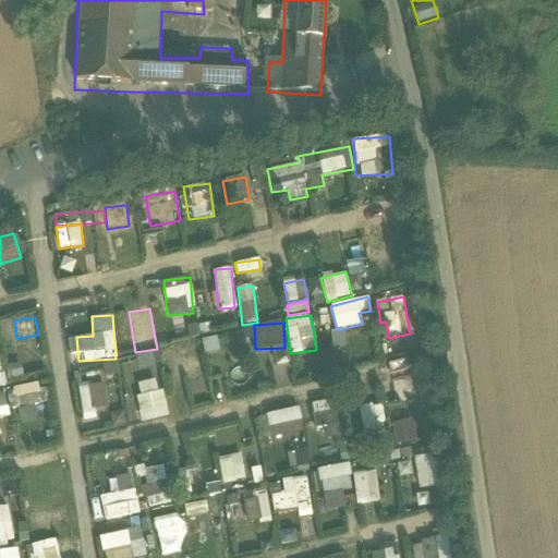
[(164,363),(165,374),(186,370),(189,379),(204,376),(198,342),(135,354),(138,367),(164,363)]
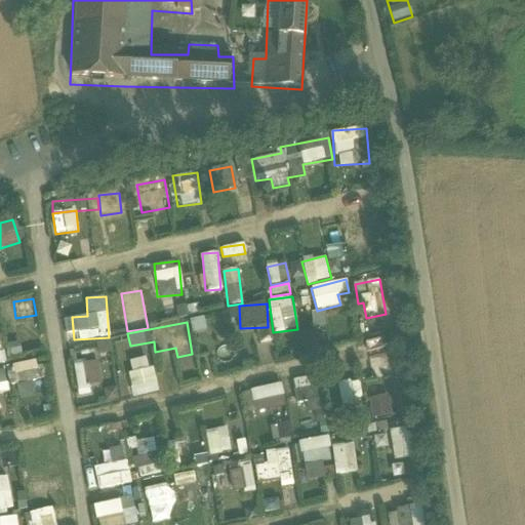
[(256,329),(259,342),(271,340),(269,326),(256,329)]
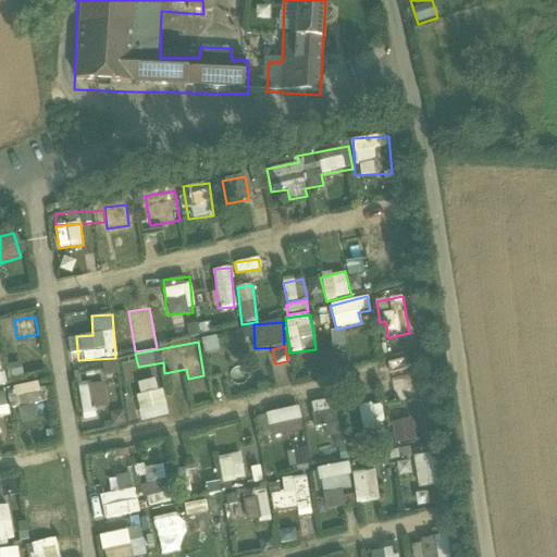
[(141,422),(166,418),(160,379),(135,382),(141,422)]
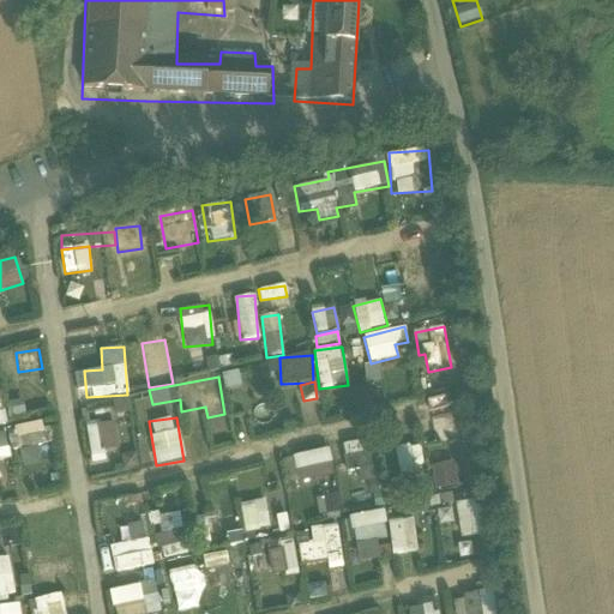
[(435,421),(439,444),(461,439),(456,417),(435,421)]
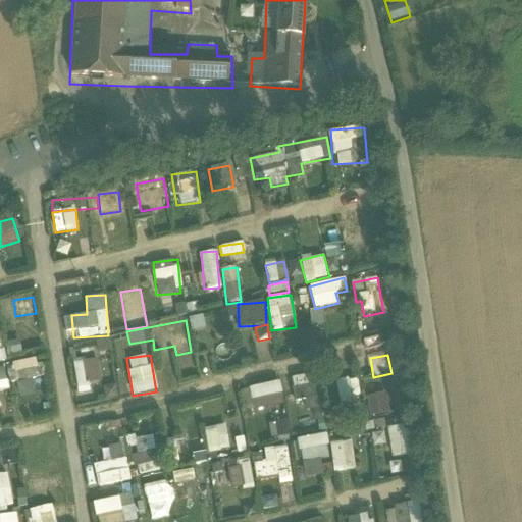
[(99,359),(73,361),(76,394),(91,392),(90,382),(101,381),(99,359)]
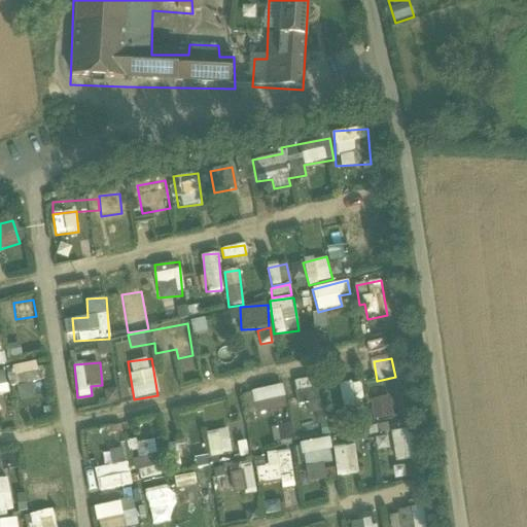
[(15,365),(18,400),(33,399),(33,381),(41,380),(40,363),(15,365)]
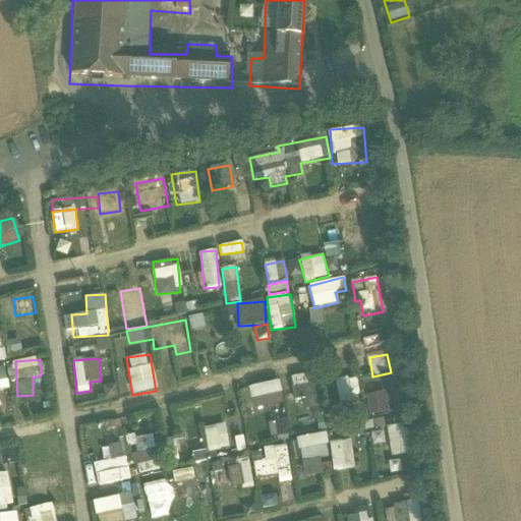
[(0,367),(0,390),(9,389),(4,366),(0,367)]
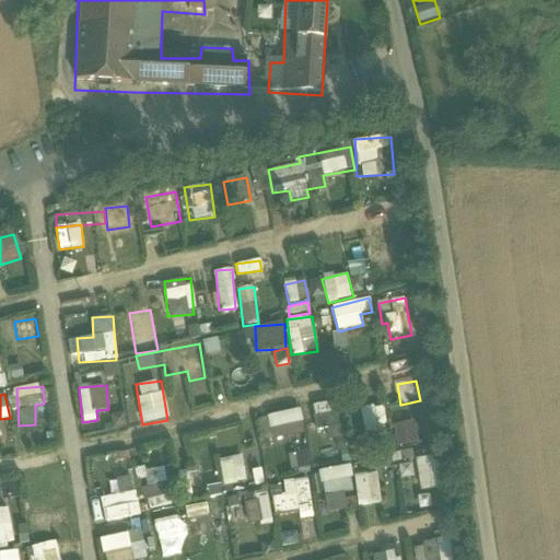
[(304,408),(267,416),(271,440),(300,434),(303,450),(292,452),(295,468),(315,464),(304,408)]
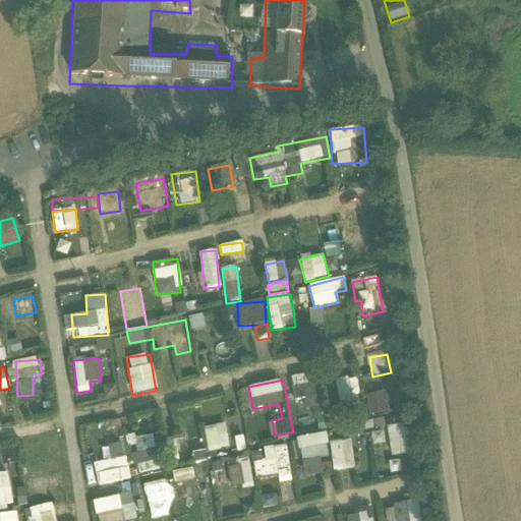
[(337,382),(340,401),(358,398),(355,380),(337,382)]
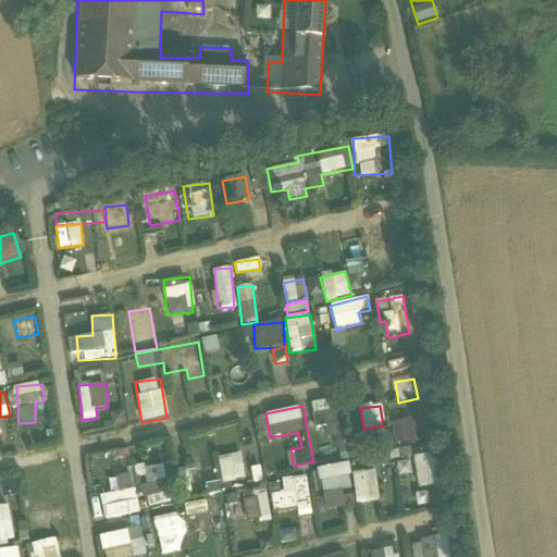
[(324,442),(345,442),(346,415),(325,415),(324,442)]
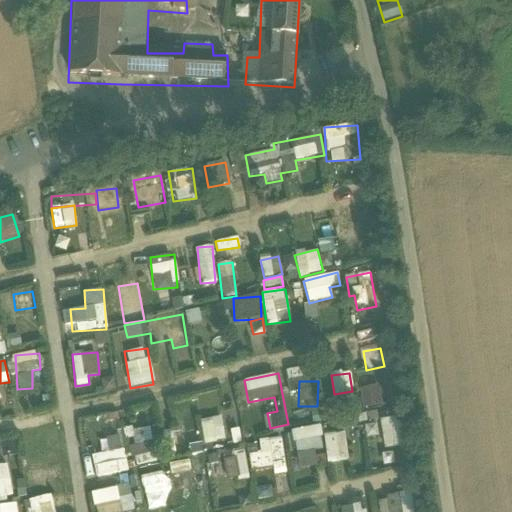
[(359,389),(363,409),(382,404),(378,385),(359,389)]
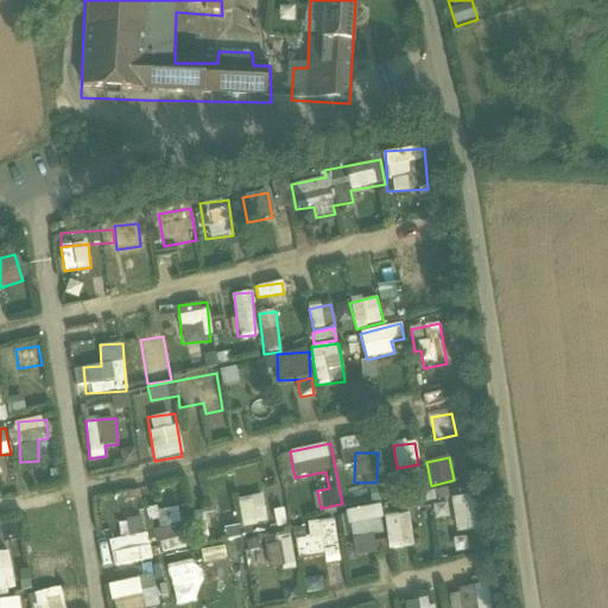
[(263,494),(236,499),(242,527),(268,523),(263,494)]
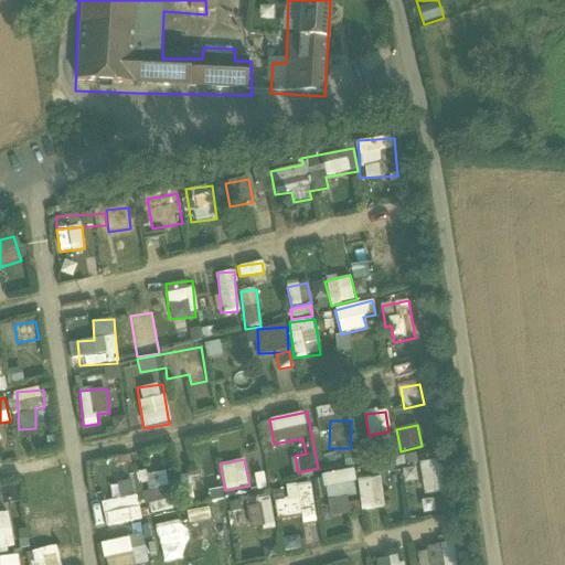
[(444,460),(422,461),(423,494),(445,493),(444,460)]
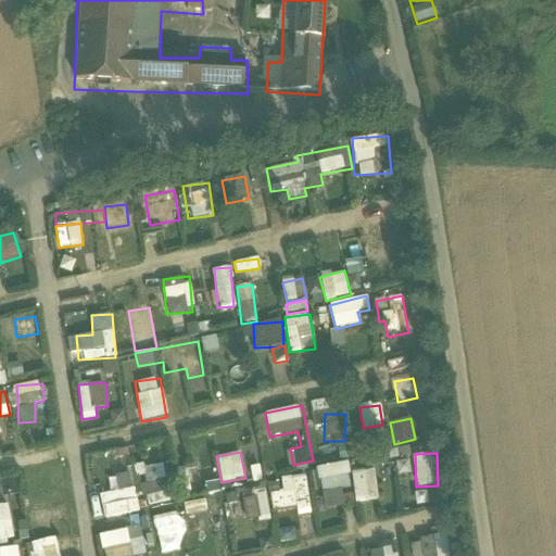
[(340,490),(353,488),(348,463),(316,468),(324,509),(343,506),(340,490)]
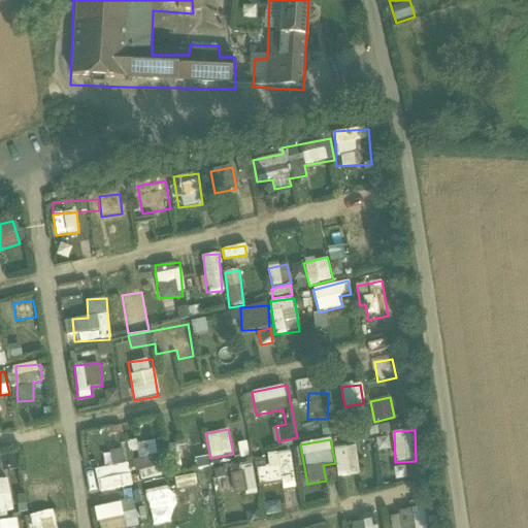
[(135,460),(138,479),(161,476),(157,440),(138,442),(140,459),(135,460)]
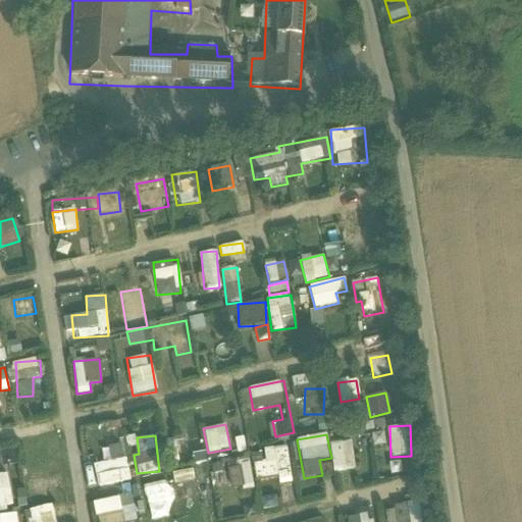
[(190,461),(189,453),(205,452),(204,435),(169,438),(171,462),(190,461)]
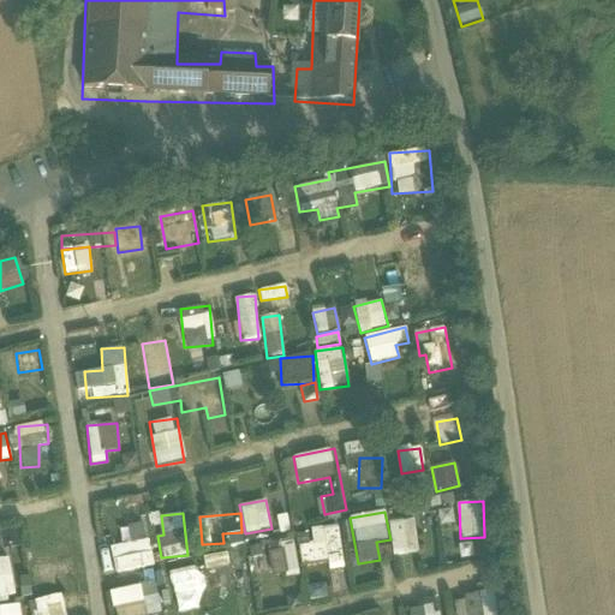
[(388,523),(393,556),(419,554),(415,519),(388,523)]
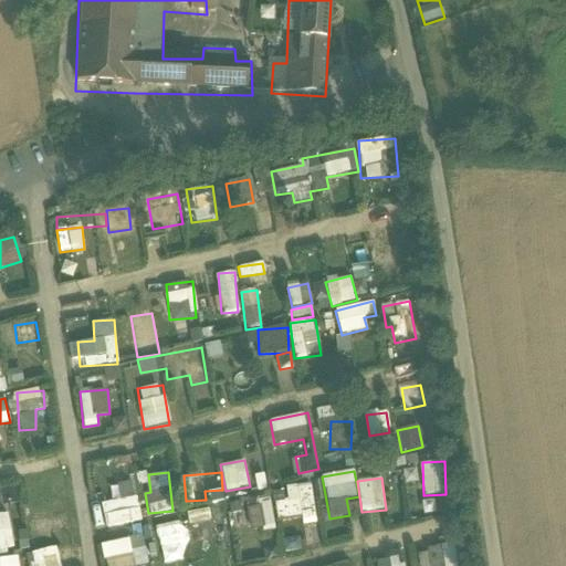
[(107,528),(142,520),(133,482),(117,485),(121,499),(101,503),(107,528)]
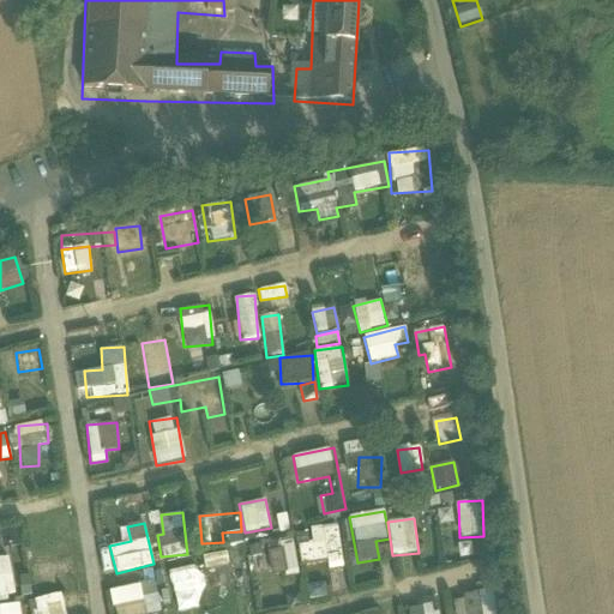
[(312,545),(300,546),(301,563),(327,560),(329,570),(342,569),(338,525),(311,528),(312,545)]
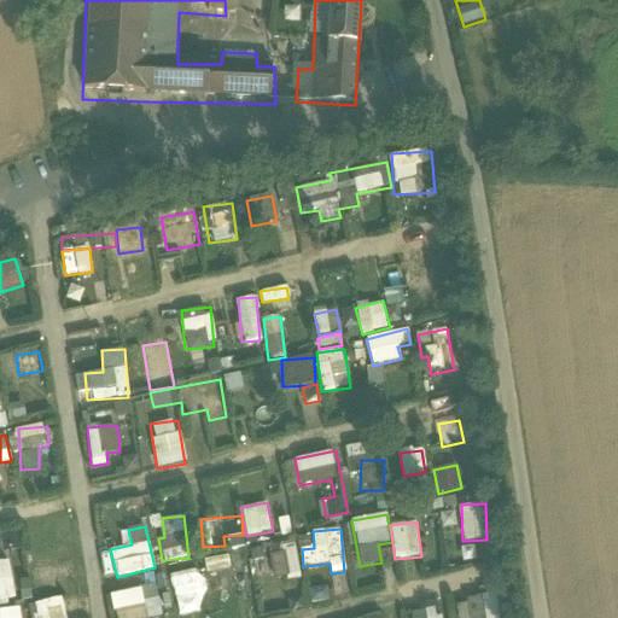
[(296,549),(269,553),(274,579),(299,576),(296,549)]
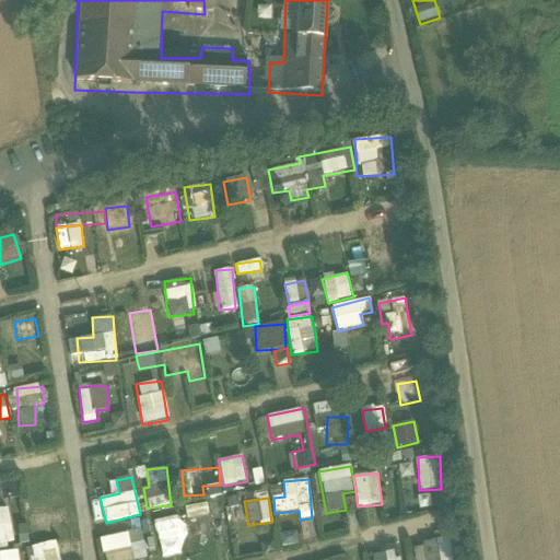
[(10,510),(0,510),(0,547),(12,547),(10,510)]
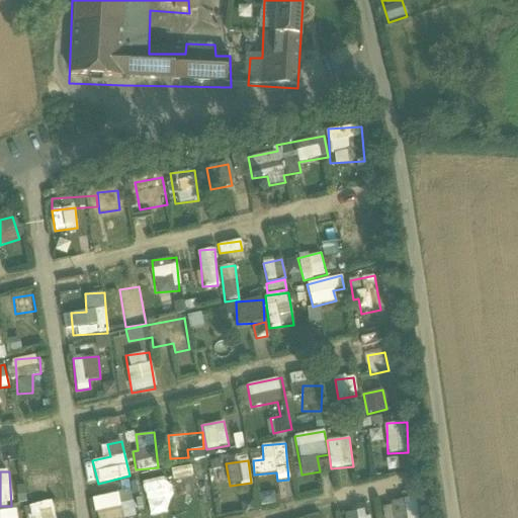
[(144,482),(147,496),(167,491),(165,478),(144,482)]
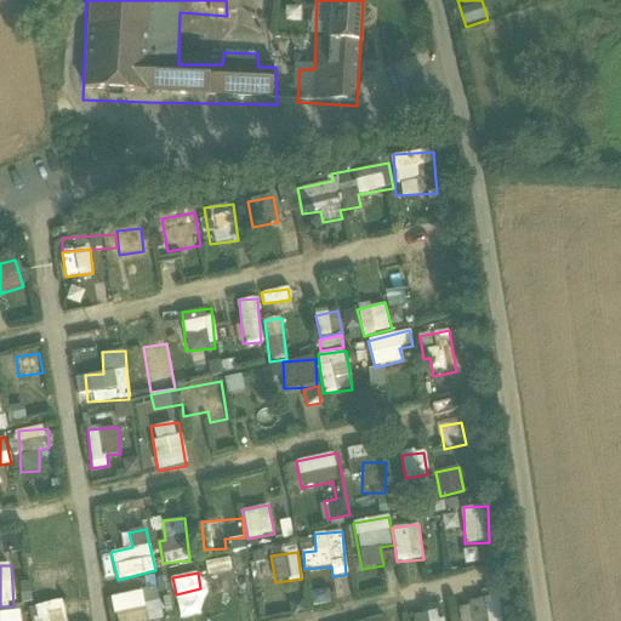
[(146,608),(148,620),(152,620),(164,619),(155,586),(110,597),(114,614),(146,608)]
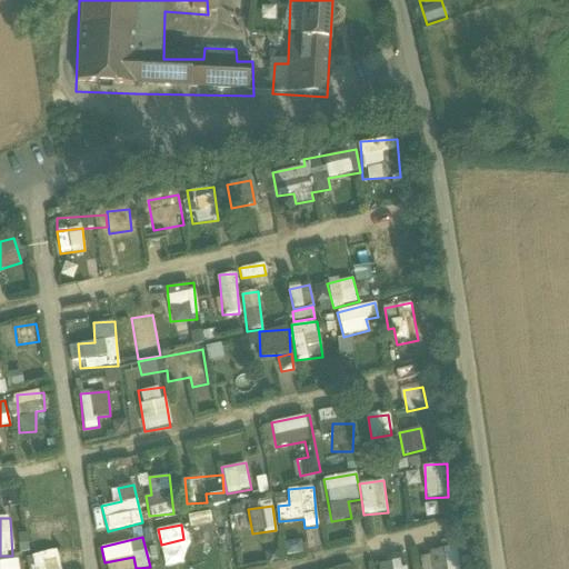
[(32,568),(61,568),(57,549),(29,557),(32,568)]
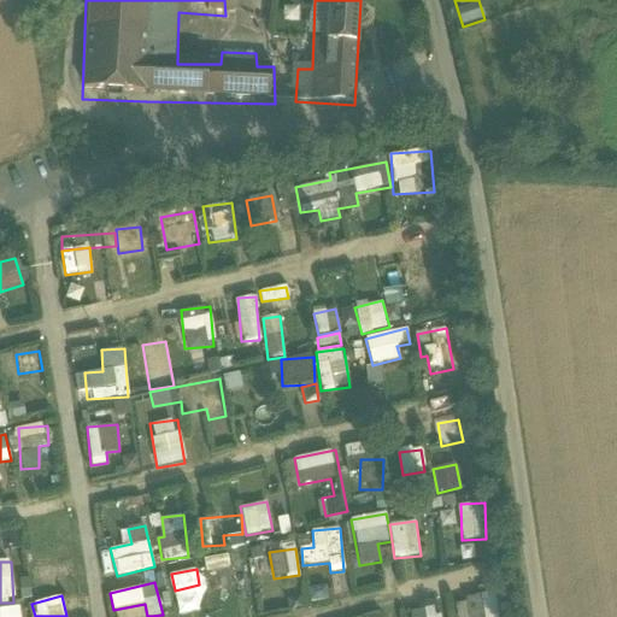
[(498,616),(497,595),(459,598),(460,616),(498,616)]
